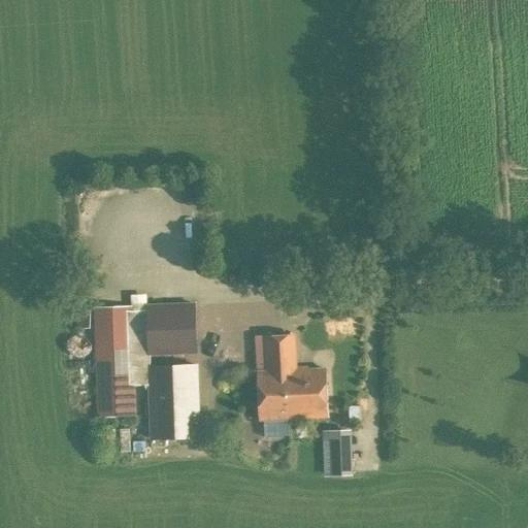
[(146,310),(131,311),(131,307),(95,308),(99,417),(134,416),(133,386),(147,385),(150,429),(150,438),(201,437),(199,365),(183,365),(151,366),(151,356),(197,354),(195,303),(146,304),(146,310)]
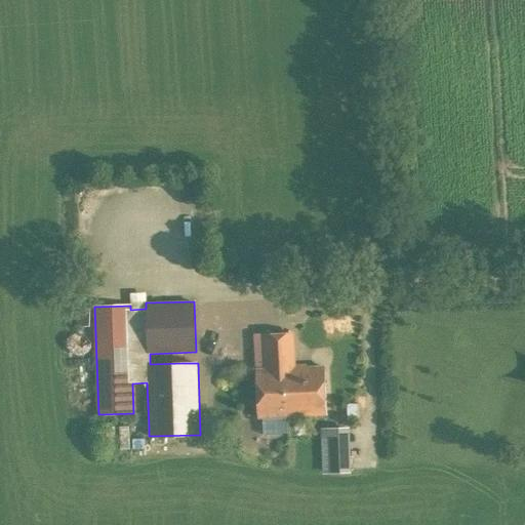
[(89,326),(89,309),(76,309),(75,326),(89,326)]
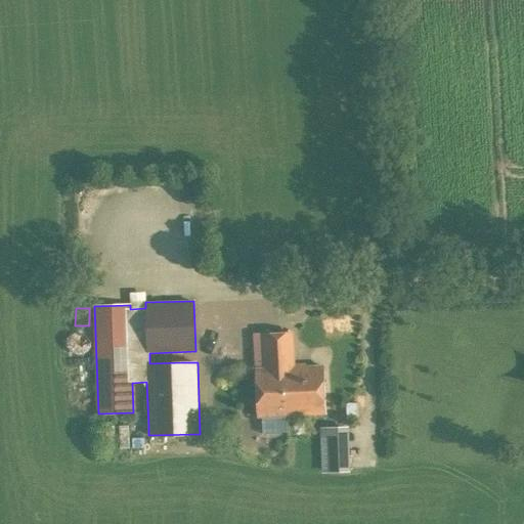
[(286,416),(287,416),(286,368),(277,368),(276,333),(264,334),(265,368),(256,369),(258,418),(262,417),(262,434),(287,433),(286,416)]
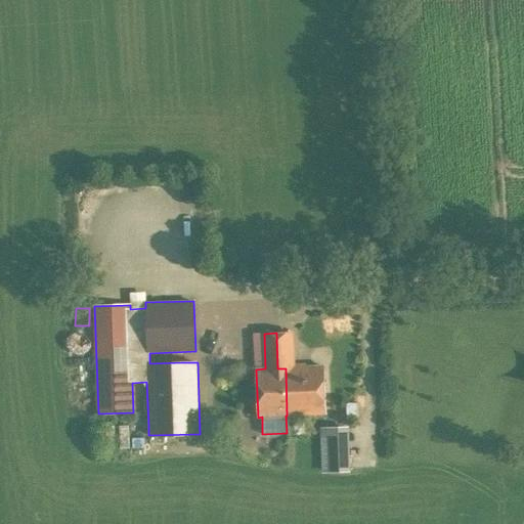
[(286,368),(287,416),(325,415),(323,365),(293,366),(292,333),(276,333),(277,368),(286,368)]
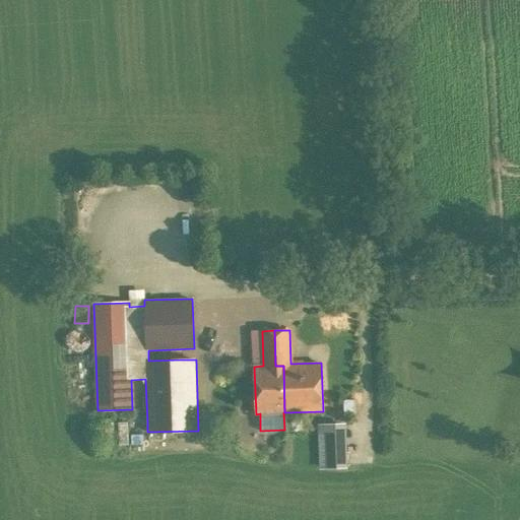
[(319,469),(347,468),(345,424),(317,425),(319,469)]
